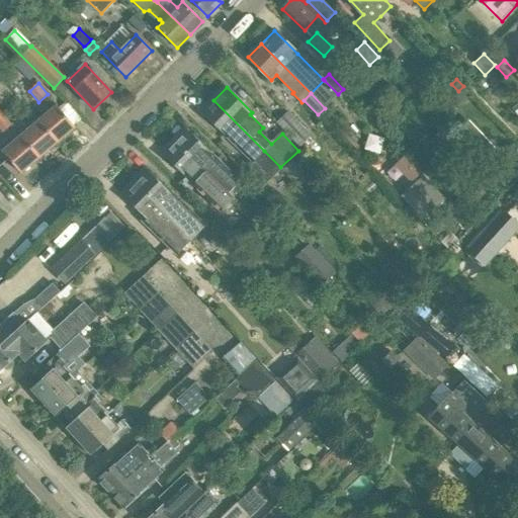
[(213,100),(201,112),(227,137),(229,135),(247,154),(248,153),(254,160),(244,170),(262,188),(281,168),(280,167),(264,151),(213,100)]
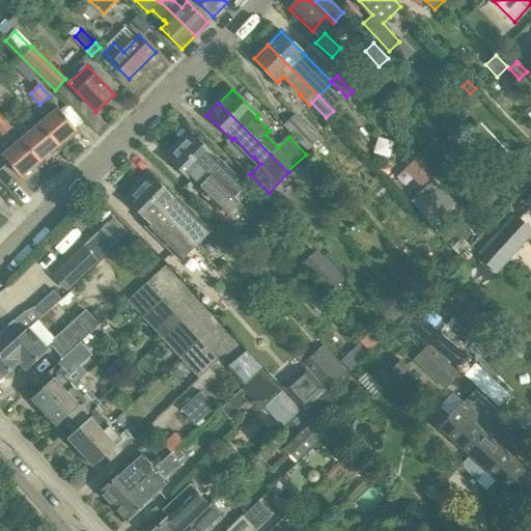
[(58,147),(76,132),(57,110),(39,124),(58,147)]
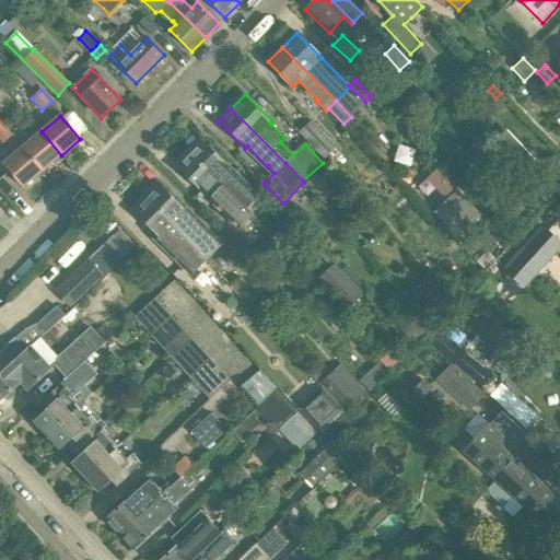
[(324,159),(337,147),(312,120),(299,132),(324,159)]
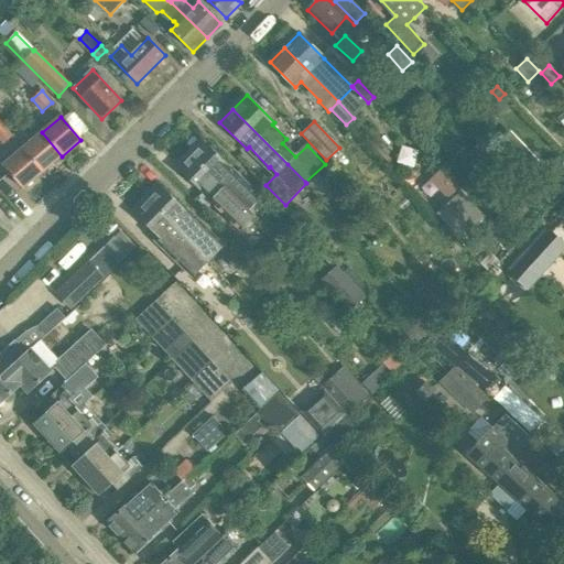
[(0,141),(2,144),(13,136),(3,125),(0,126),(0,141)]
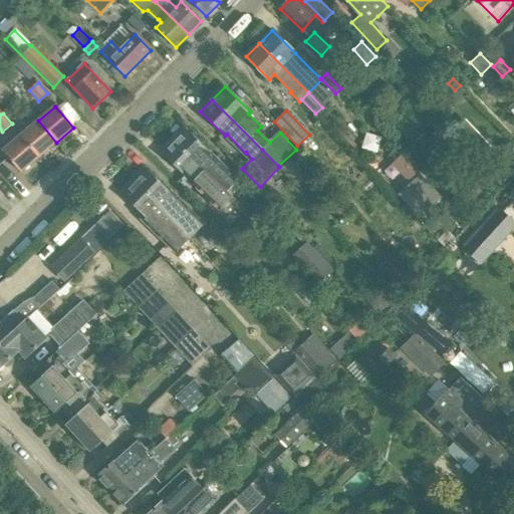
[(39,157),(56,143),(38,120),(21,135),(39,157)]
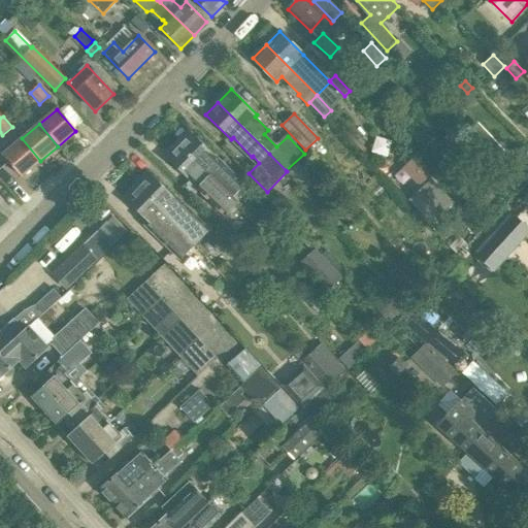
[(232,197),(244,185),(216,156),(190,131),(177,143),(203,169),(231,196),(232,197)]
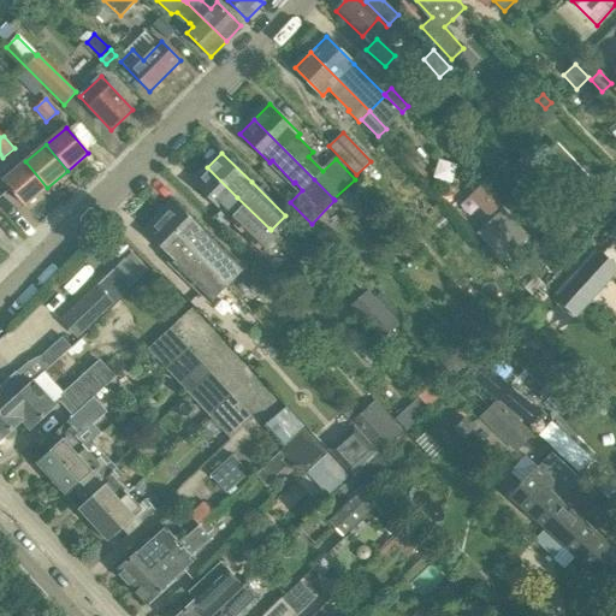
[(504,178),(517,193),(539,171),(526,157),(504,178)]
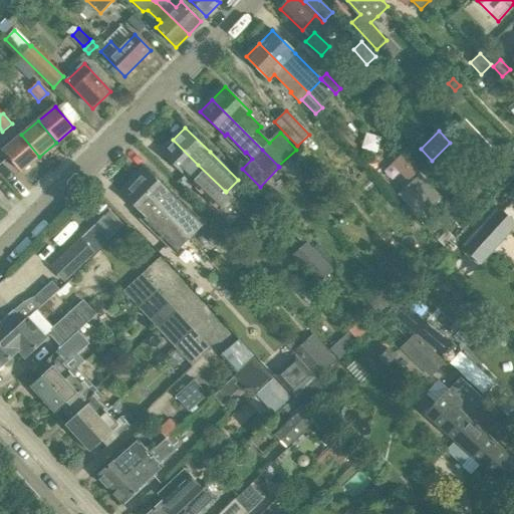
[(22,171),(39,157),(21,135),(4,150),(22,171)]
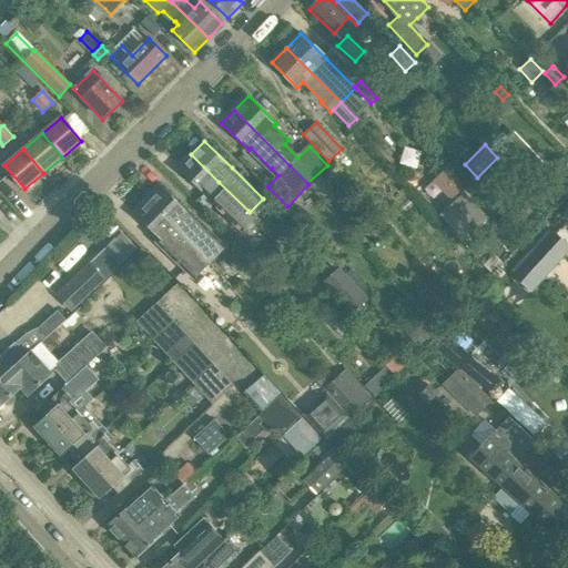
[(242,232),(255,217),(250,212),(249,211),(219,182),(191,154),(178,169),(242,232)]
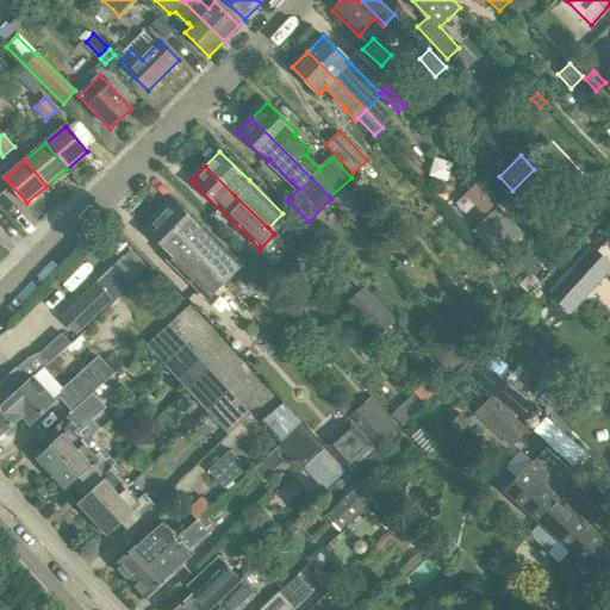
[(223,285),(225,284),(241,267),(173,199),(159,215),(217,274),(215,277),(223,285)]
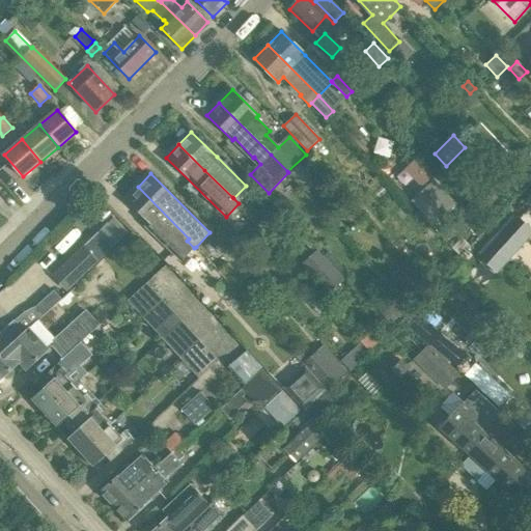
[(435,180),(412,202),(435,226),(457,204),(435,180)]
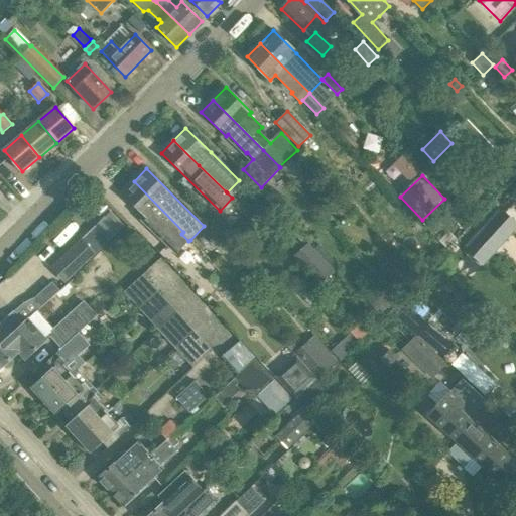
[(175,254),(188,241),(181,234),(183,232),(134,181),(121,194),(145,217),(142,220),(175,254)]
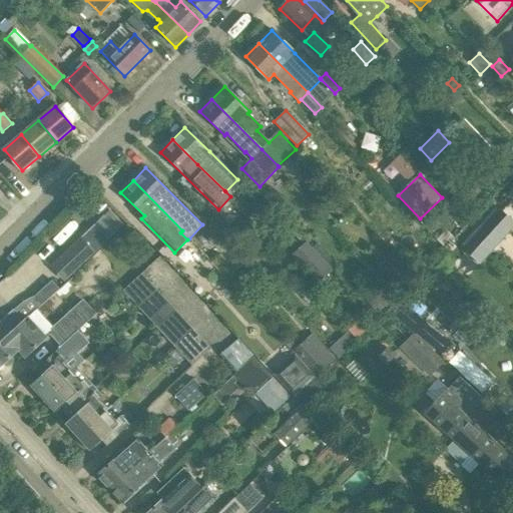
[(475,187),(470,192),(475,197),(480,192),(475,187)]
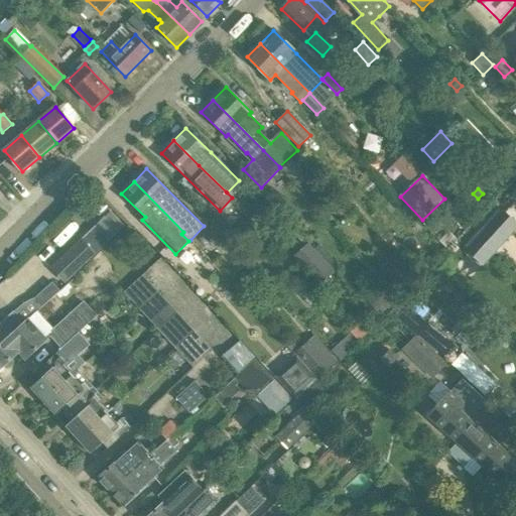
[(468,253),(482,265),(513,232),(507,227),(513,220),(505,213),(468,253)]
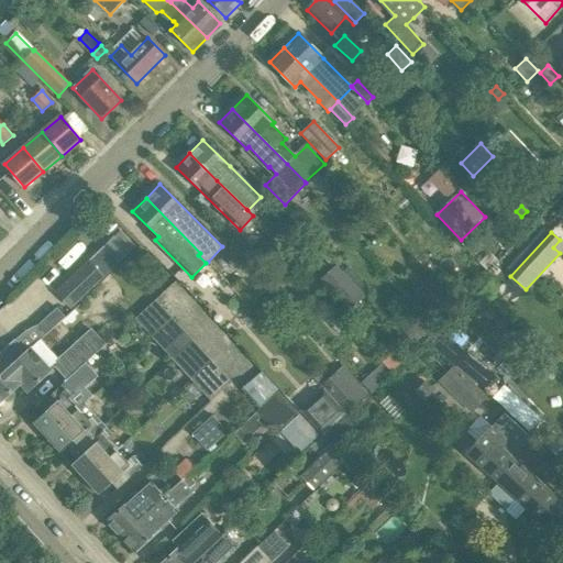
[(120,264),(129,254),(114,240),(105,249),(120,264)]
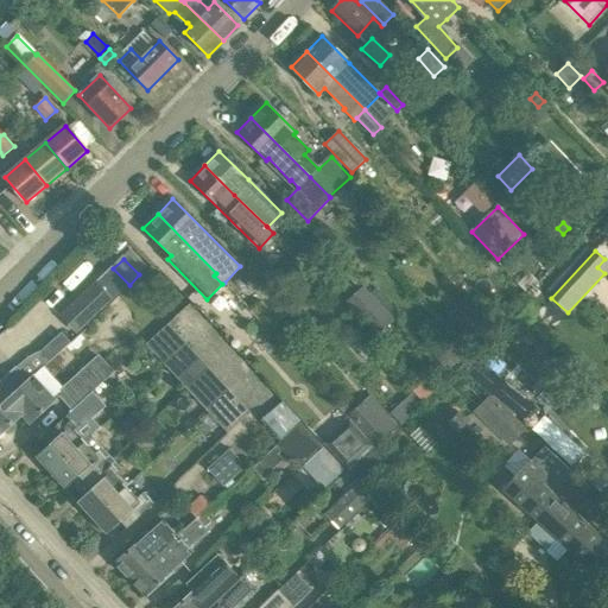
[(95,284),(62,316),(78,334),(112,301),(95,284)]
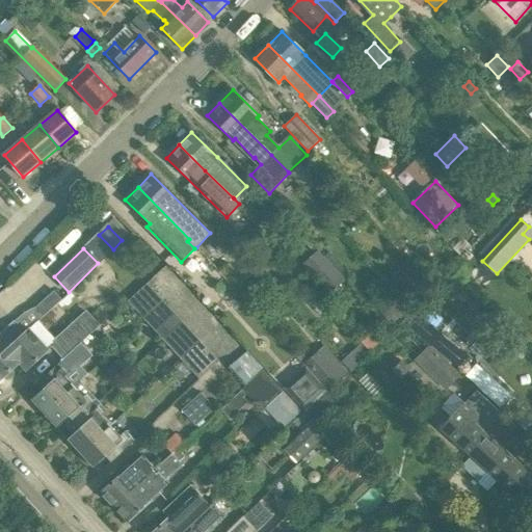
[(329,294),(344,281),(317,250),(302,264),(329,294)]
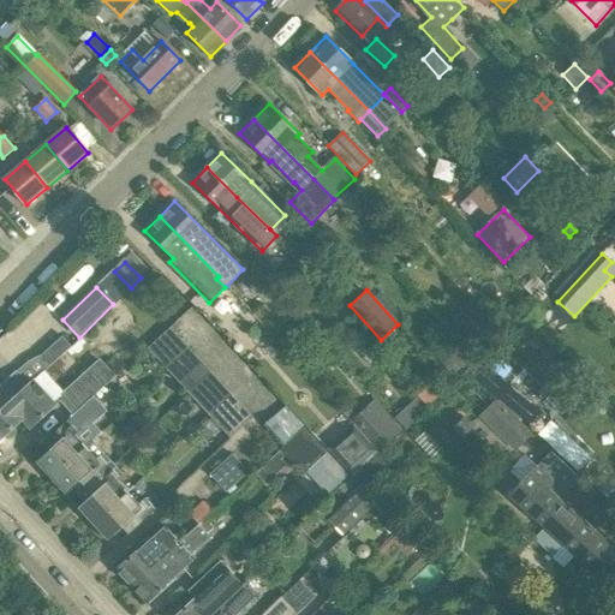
[(469,312),(455,326),(469,340),(482,326),(469,312)]
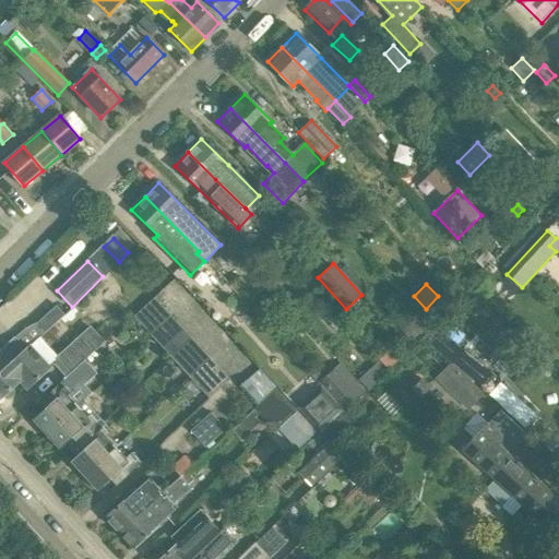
[(134,318),(152,336),(173,318),(154,298),(134,318)]
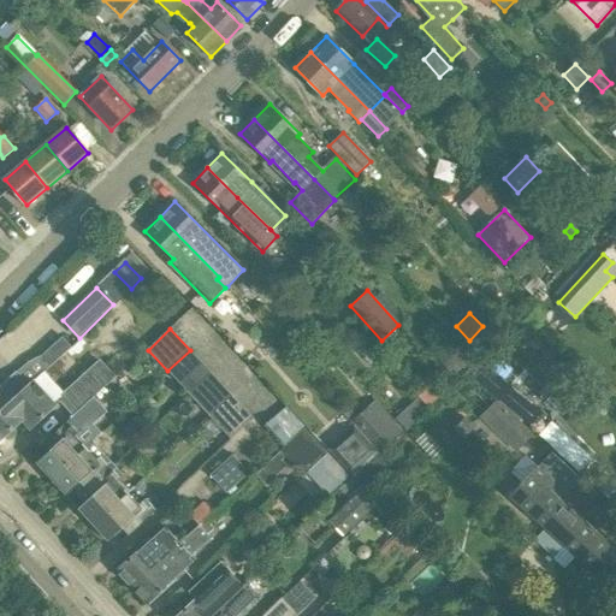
[(443,345),(431,357),(451,378),(465,366),(443,345)]
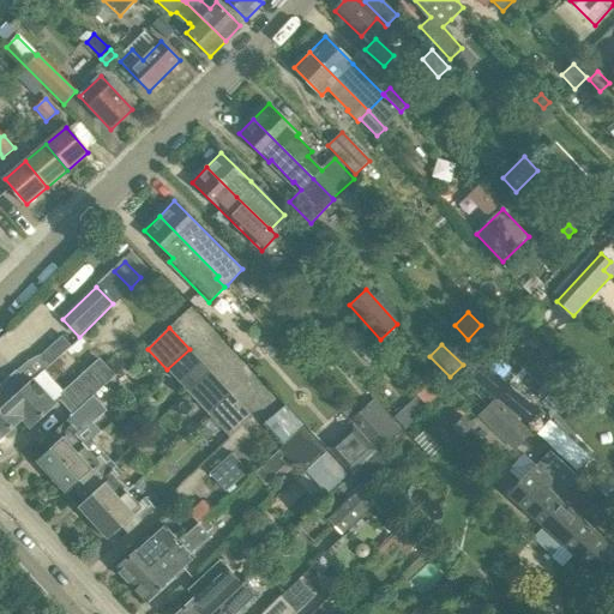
[(190,349),(167,369),(187,391),(210,371),(190,349)]
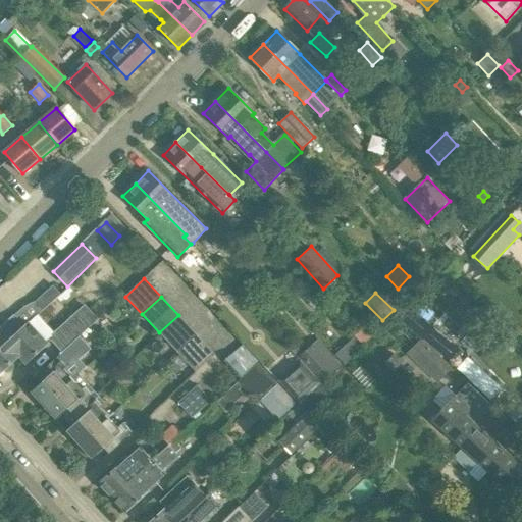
[(0,348),(29,323),(43,311),(35,302),(23,308),(14,316),(13,315),(0,327),(0,348)]
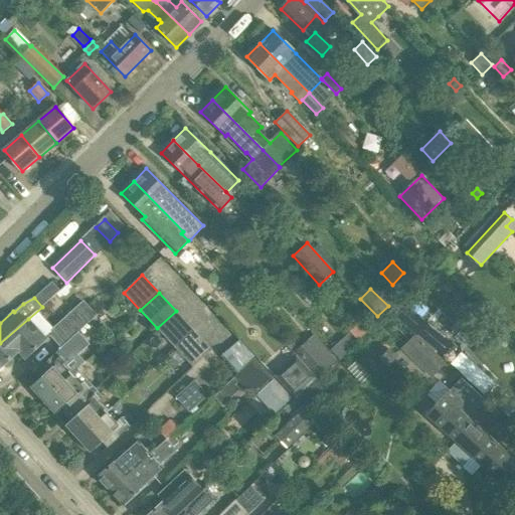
[(77,333),(98,315),(87,303),(51,336),(61,347),(77,332),(77,333)]
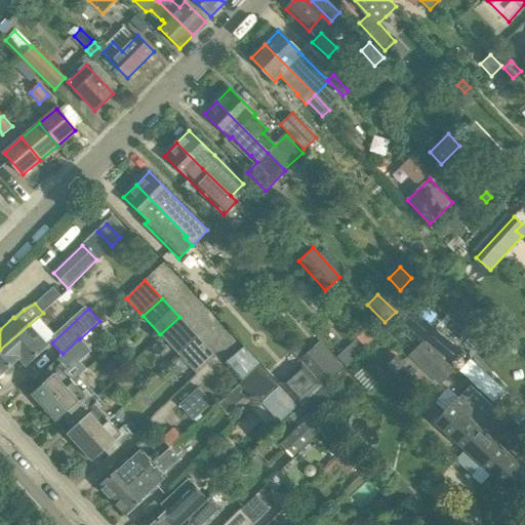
[(179,317),(160,334),(178,355),(198,337),(179,317)]
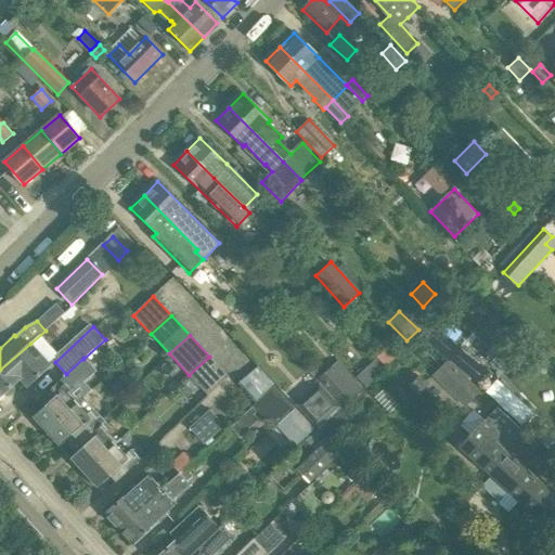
[(51,365),(30,344),(0,370),(0,396),(20,378),(27,387),(51,365)]
